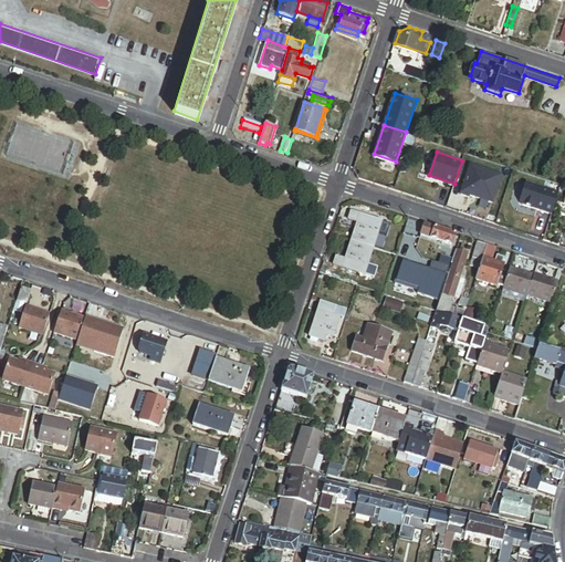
[(405,157),(399,158),(397,164),(400,168),(407,167),(409,162),(405,157)]
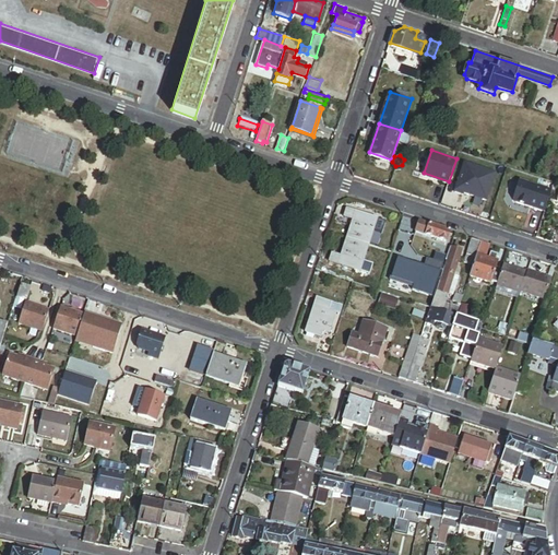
[(464,160),(454,189),(487,200),(497,170),(464,160)]
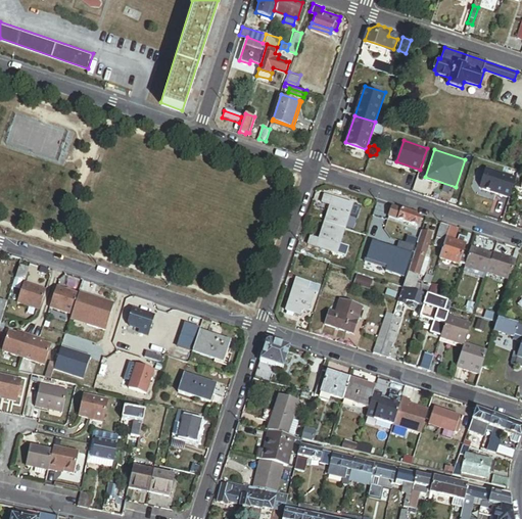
[(509,195),(515,177),(484,167),(479,182),(480,185),(509,195)]
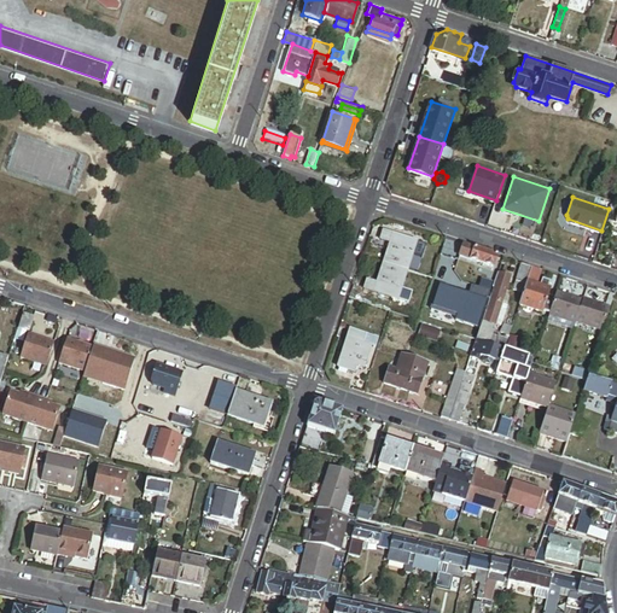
[(391,240),(384,260),(407,267),(417,239),(385,228),(382,237),(391,240)]
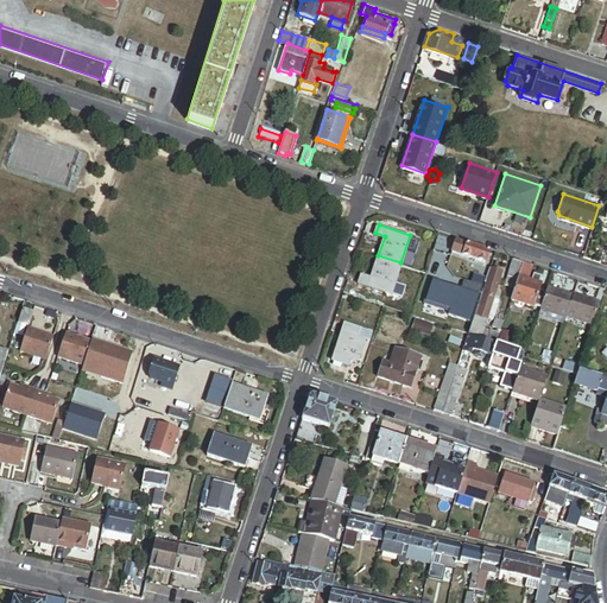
[(489,249),(440,233),(435,245),(486,261),(489,249)]
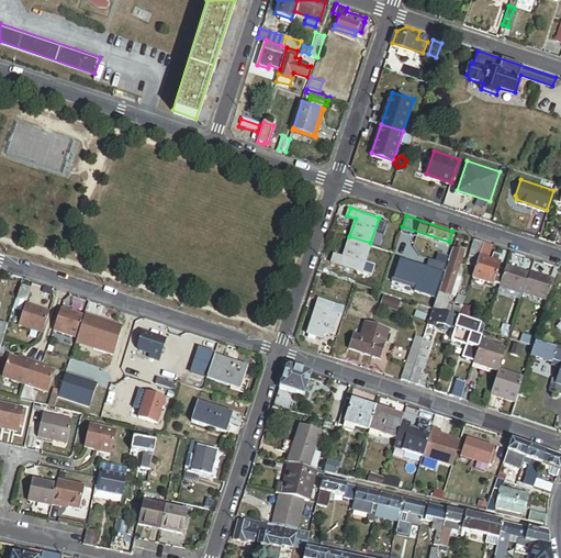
[(370,243),(349,236),(343,254),(335,250),(334,250),(331,260),(360,270),(370,243)]
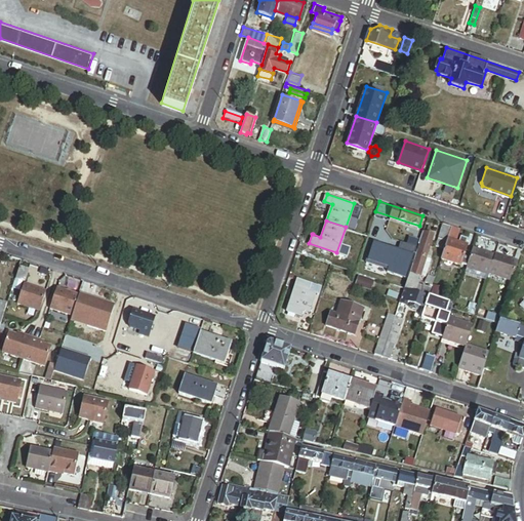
[(452,225),(443,222),(436,244),(445,247),(452,225)]
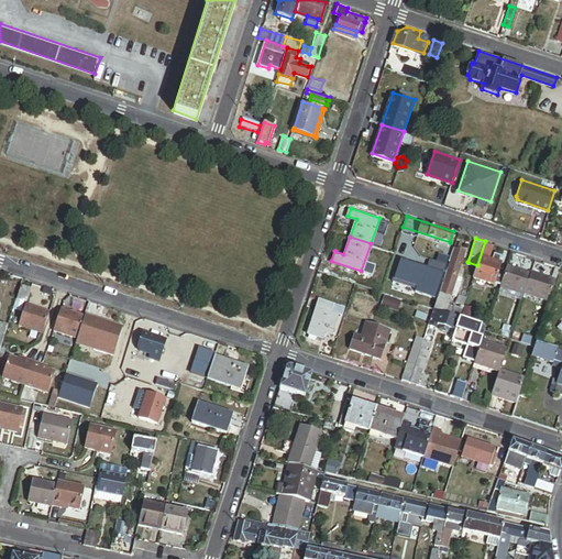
[(485,241),(477,265),(474,276),(494,283),(502,261),(488,258),(489,254),(493,243),(485,241)]
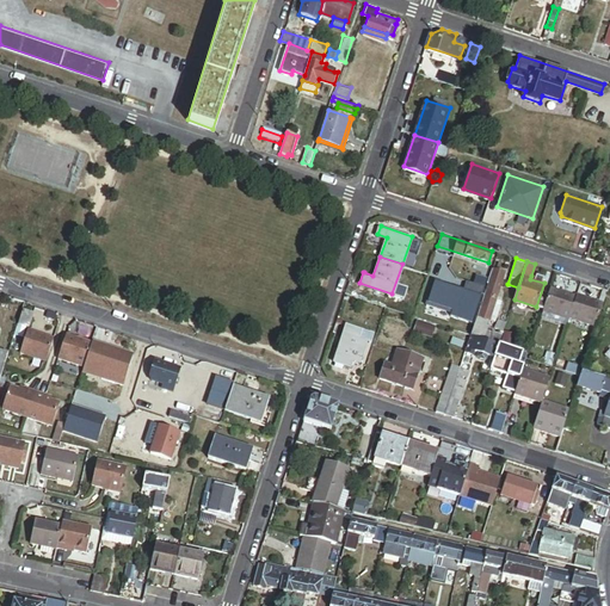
[(544,267),(535,264),(531,276),(540,279),(544,267)]
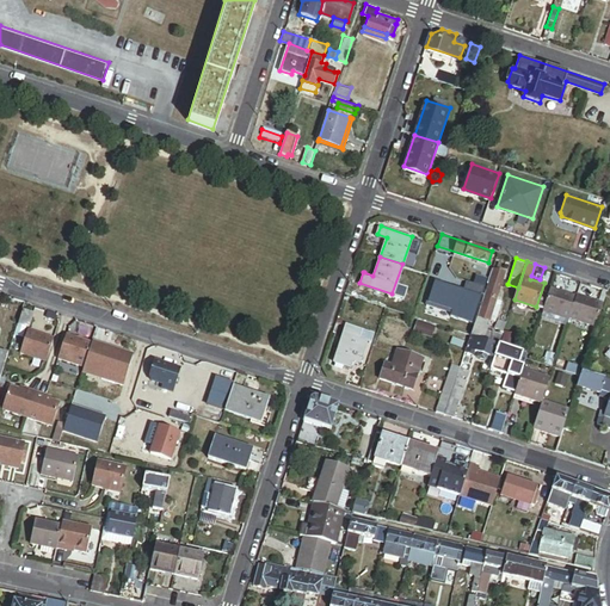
[(507,270),(494,266),(490,282),(491,282),(480,317),(478,317),(473,333),(486,338),(488,331),(490,326),(494,311),(497,304),(507,270)]
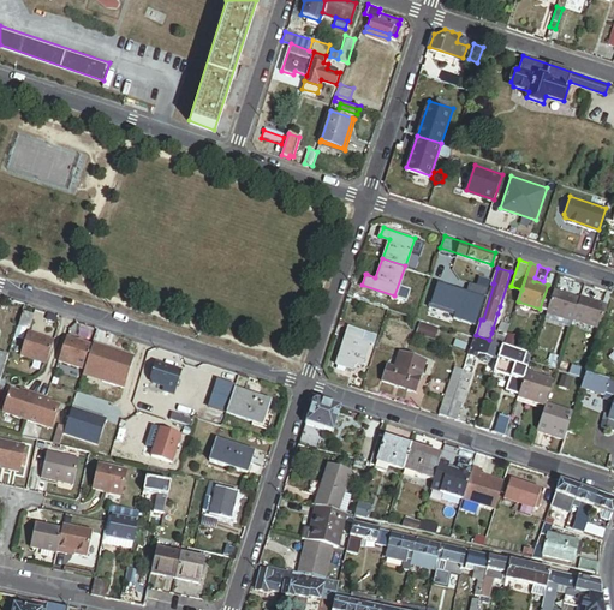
[(554,288),(547,311),(573,320),(574,318),(580,297),(554,288)]
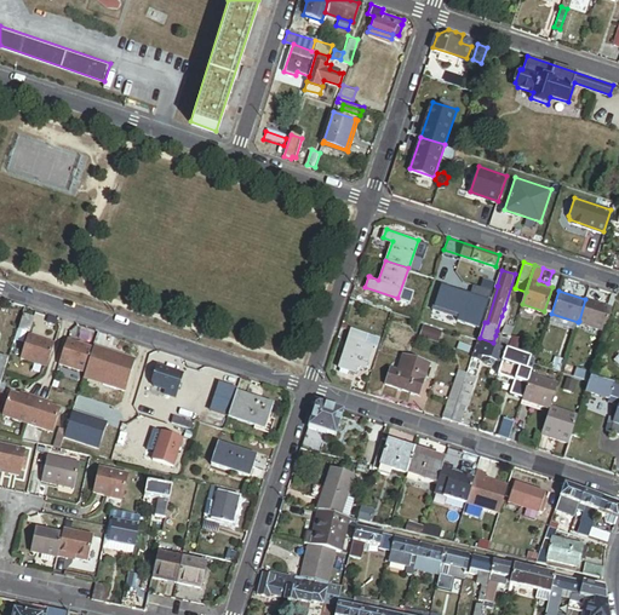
[(579,321),(606,329),(613,306),(586,298),(585,299),(579,321)]
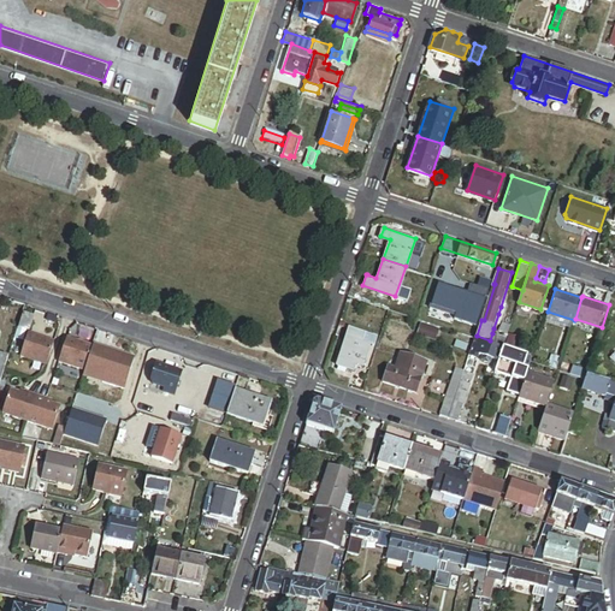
[(29,327),(34,313),(25,310),(21,325),(27,326),(29,327)]
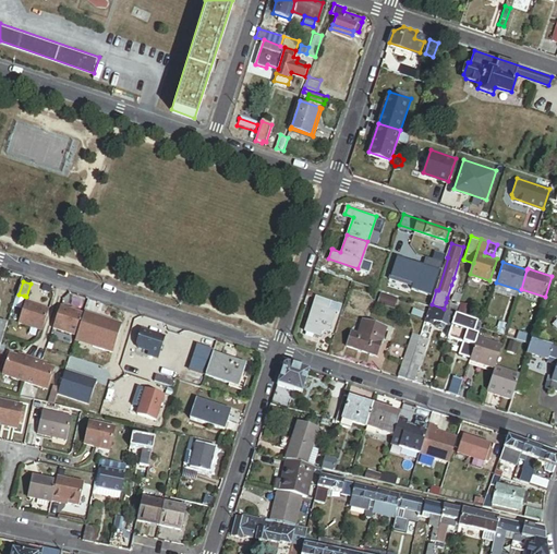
[(496,282),(495,288),(519,296),(520,290),(496,282)]
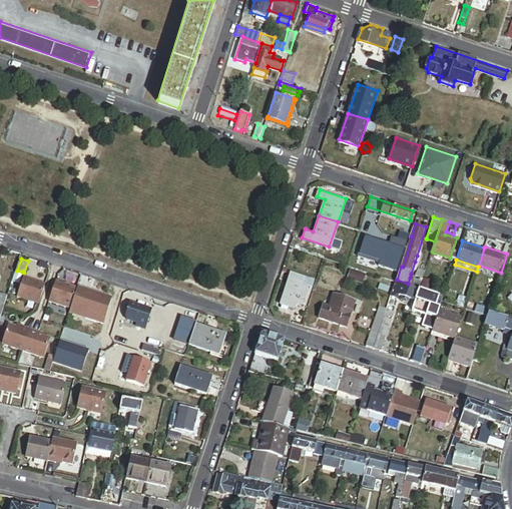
[(397,280),(401,267),(402,265),(393,262),(388,277),(396,280),(397,280)]
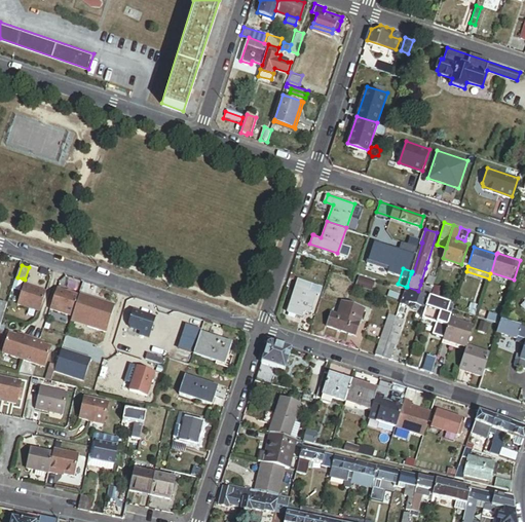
[(425,268),(421,281),(425,282),(429,269),(425,268)]
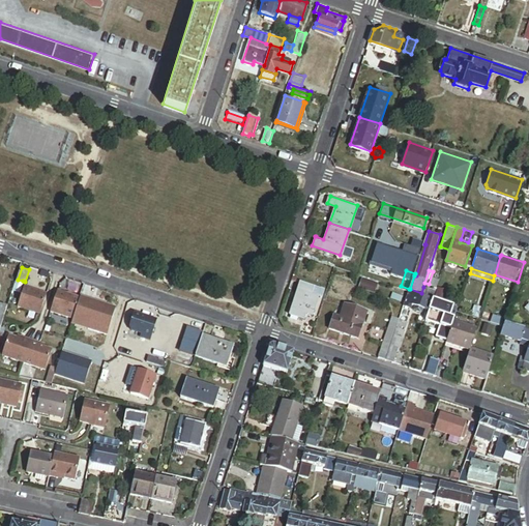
[(434,285),(437,286),(440,279),(434,276),(431,284),(434,285)]
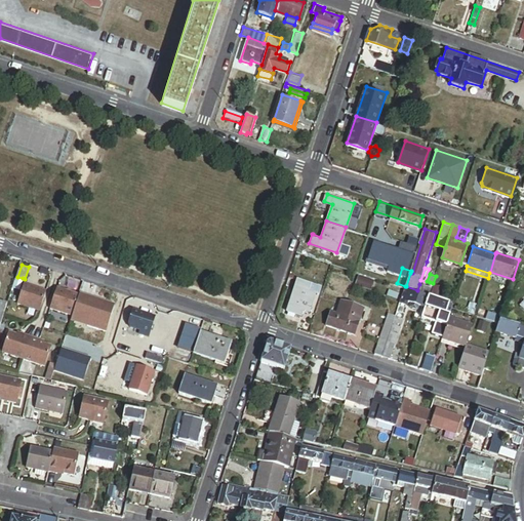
[(17,277),(16,276),(9,296),(14,297),(17,286),(19,286),(23,278),(17,277)]
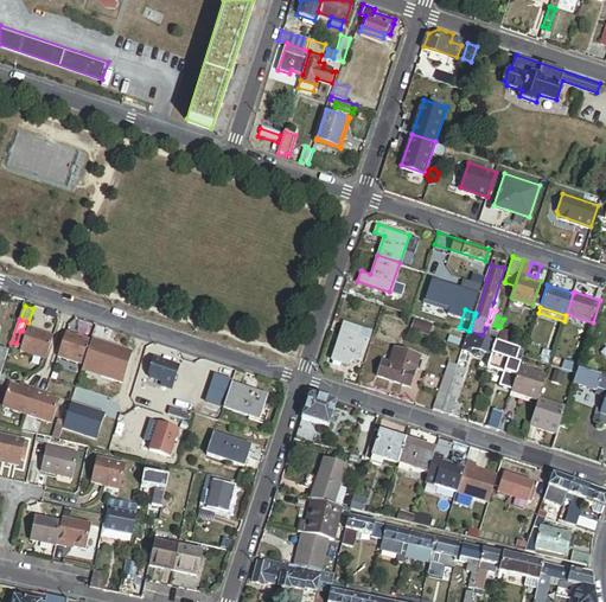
[(346,321),(335,358),(349,363),(351,356),(359,359),(367,338),(370,338),(372,330),(346,321)]
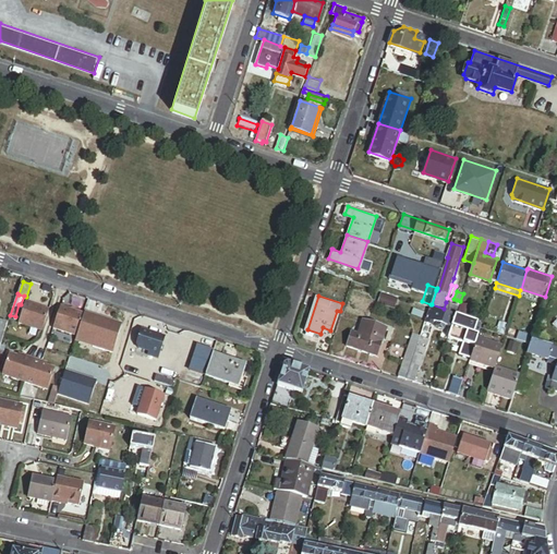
[(396,301),(386,298),(384,304),(394,308),(396,301)]
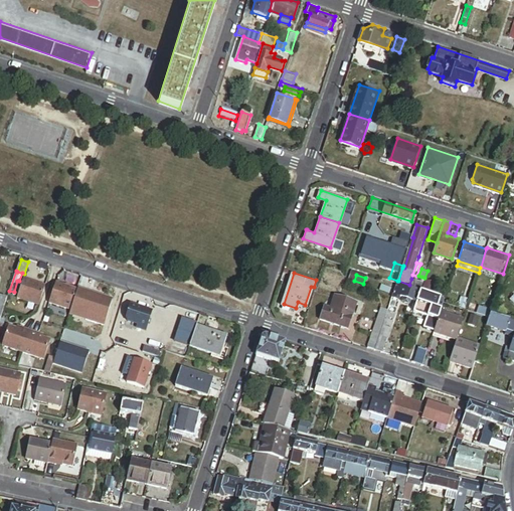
[(23,277),(17,297),(40,304),(46,285),(23,277)]
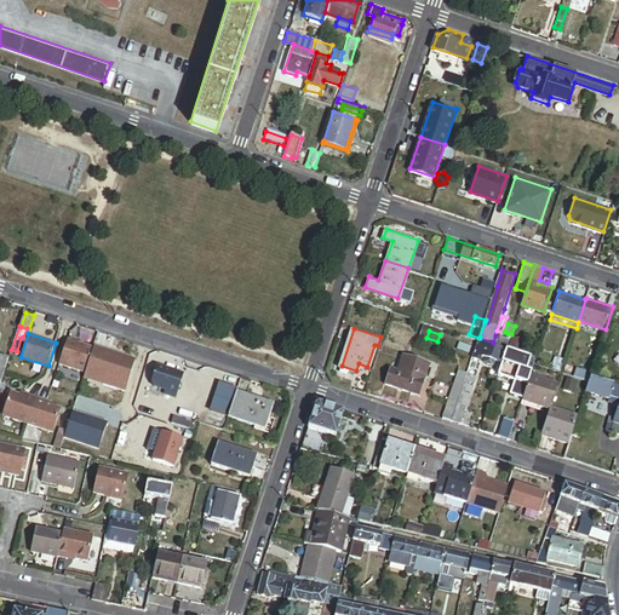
[(496,335),(493,343),(508,348),(510,339),(506,339),(496,335)]
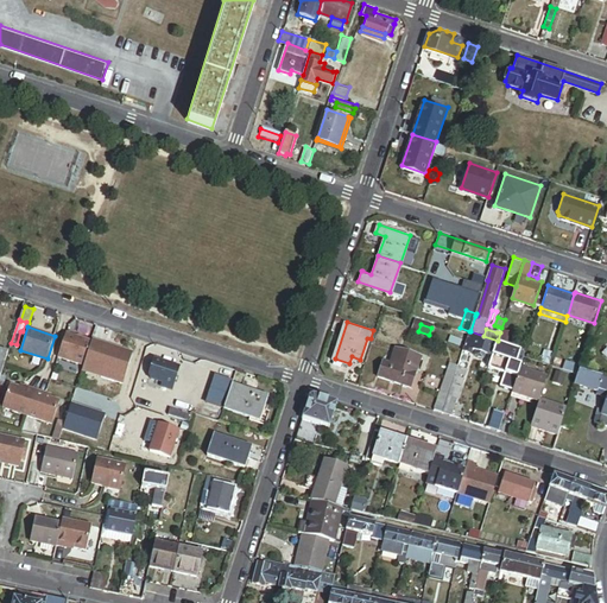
[(501,330),(500,332),(498,341),(507,344),(511,334),(501,330)]
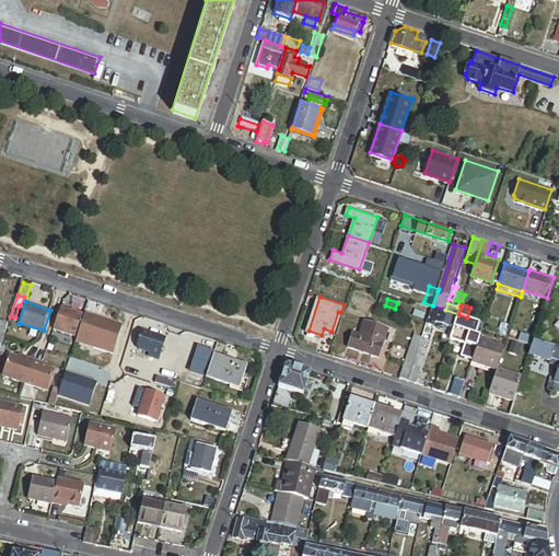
[(61,305),(54,328),(78,336),(85,313),(61,305)]
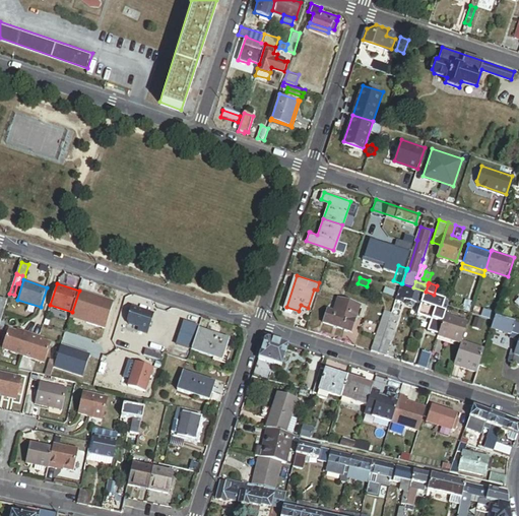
[(413,287),(402,283),(401,283),(396,299),(401,300),(403,296),(408,298),(413,300),(422,303),(426,292),(413,287)]
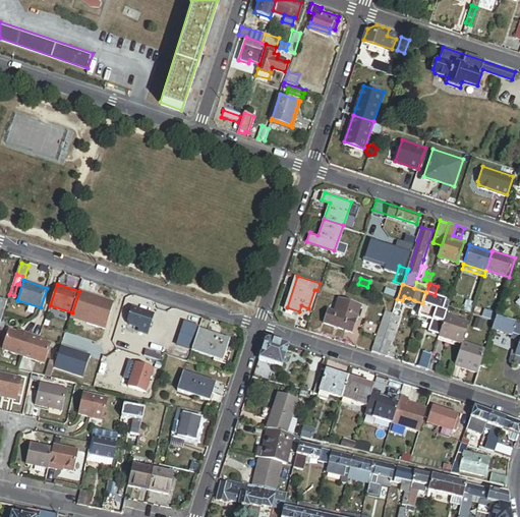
[(106,327),(114,300),(79,290),(79,291),(72,312),(71,314),(93,320),(92,323),(106,327)]
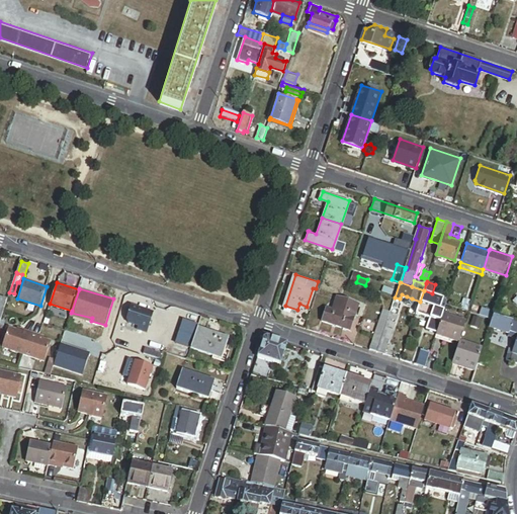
[(432,293),(424,290),(420,302),(433,306),(440,308),(440,310),(439,310),(436,319),(438,320),(437,323),(440,324),(444,312),(448,298),(432,293)]
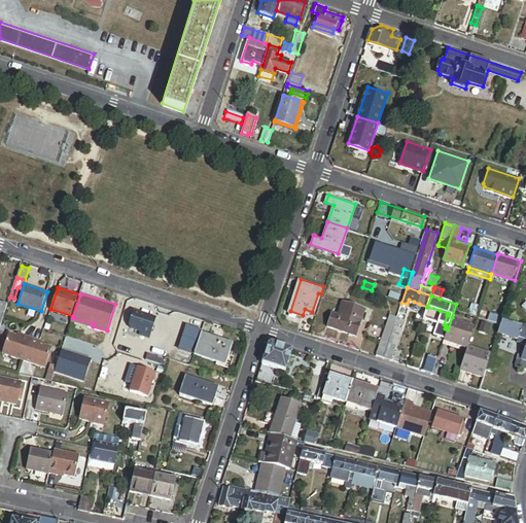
[(339,314),(360,321),(364,307),(343,300),(339,314)]
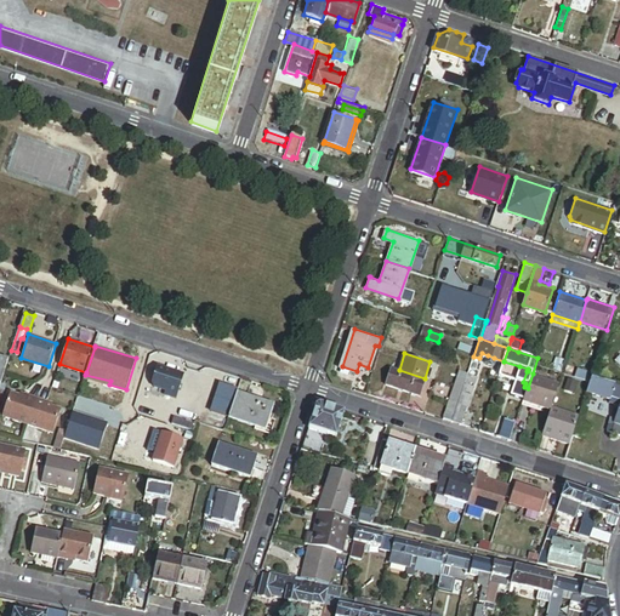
[(519,366),(504,361),(502,366),(518,372),(519,366)]
